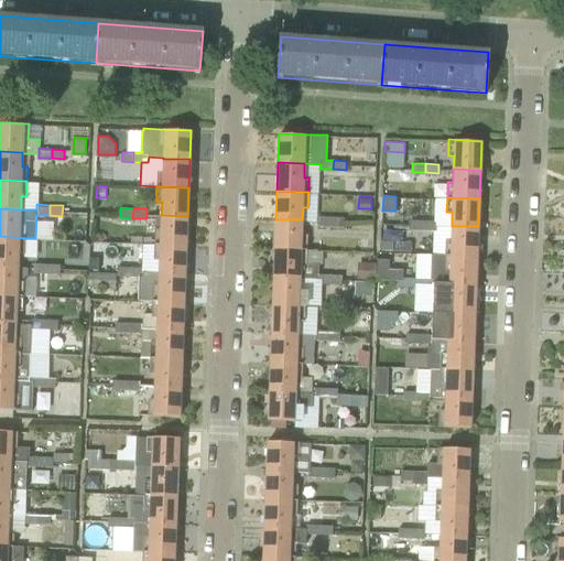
[(186,244),(187,216),(161,215),(161,228),(155,228),(154,243),(186,244)]
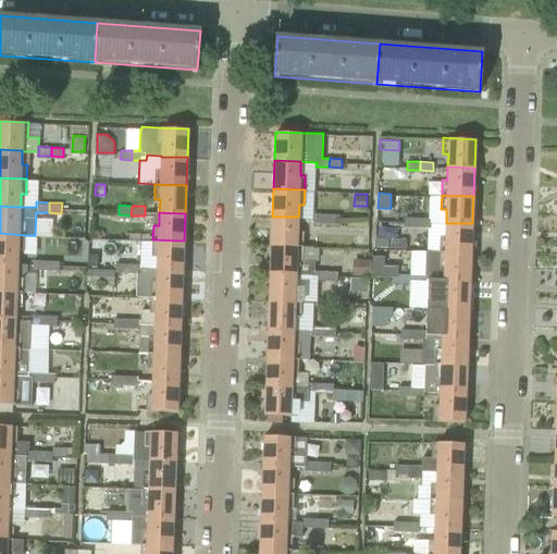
[(327,223),(327,213),(313,212),(313,222),(327,223)]
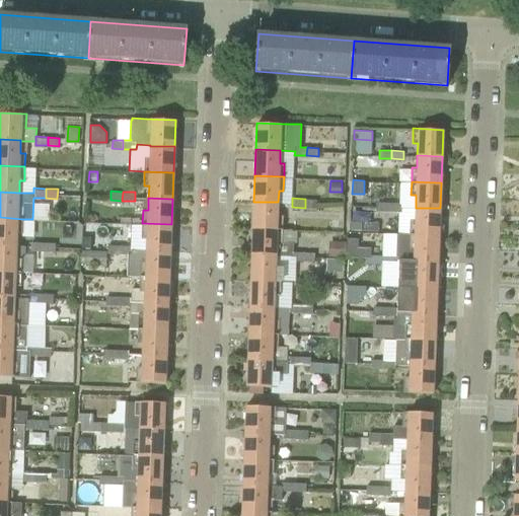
[(305,199),(305,208),(316,208),(316,199),(305,199)]
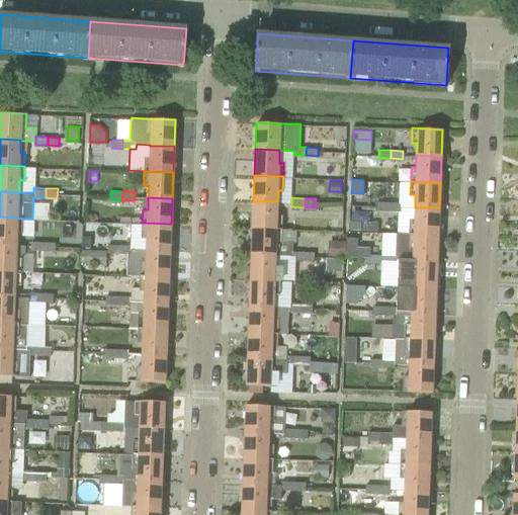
[(389,210),(389,201),(376,200),(376,209),(389,210)]
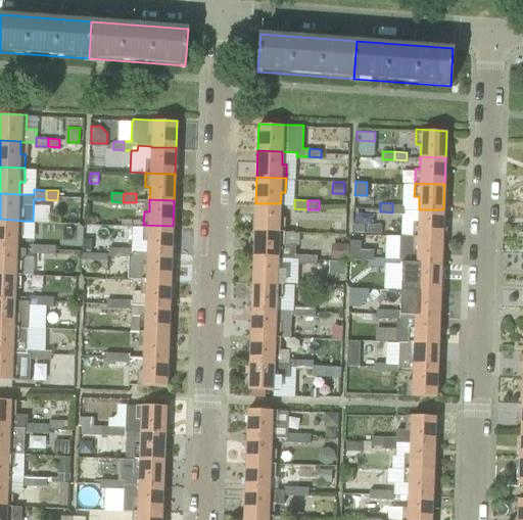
[(280,217),(280,203),(255,203),(254,229),(284,230),(285,217),(280,217)]
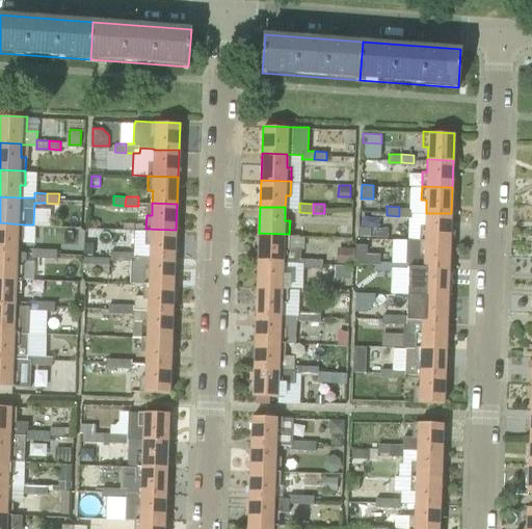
[(411,216),(411,212),(411,207),(399,207),(399,216),(410,216),(411,216)]
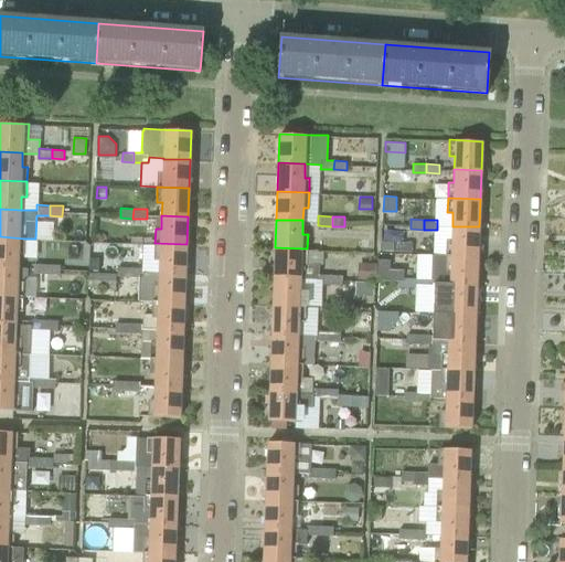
[(452,226),(451,239),(445,239),(445,254),(478,255),(479,226),(452,226)]
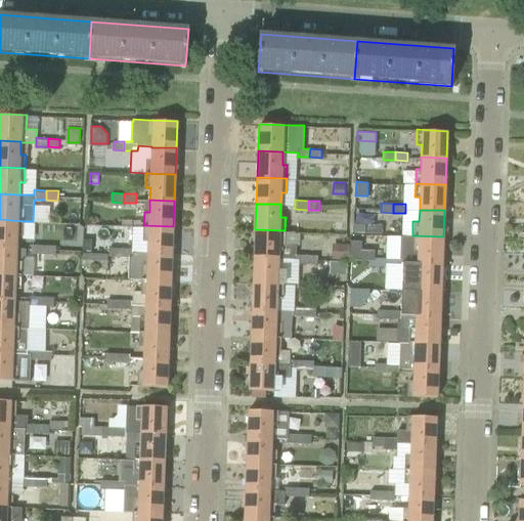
[(23,235),(23,221),(0,219),(0,246),(17,247),(18,234),(23,235)]
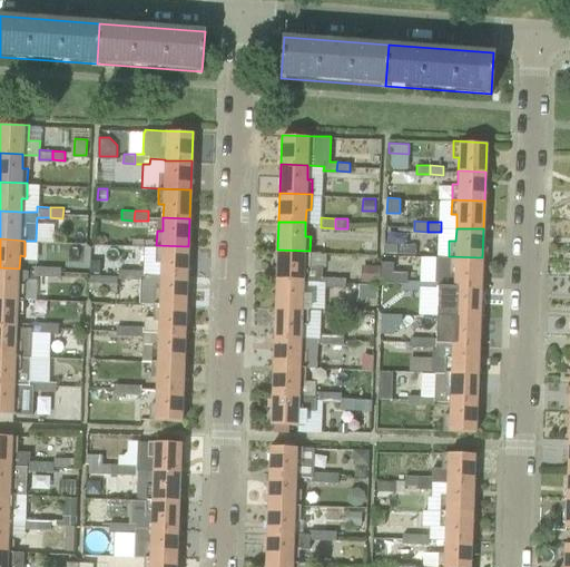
[(396,252),(396,243),(385,242),(385,252),(396,252)]
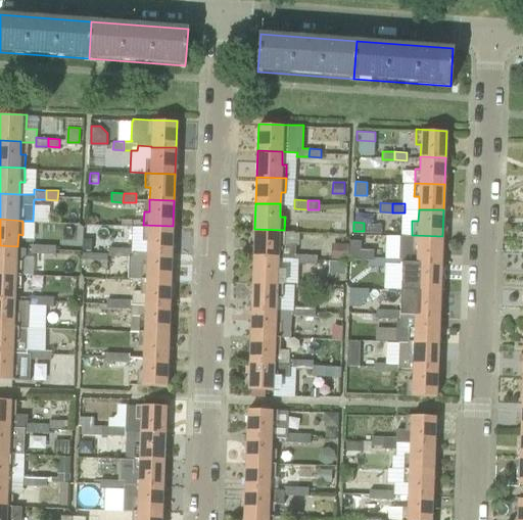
[(173,226),(143,225),(143,239),(147,240),(147,251),(172,252),(173,226)]
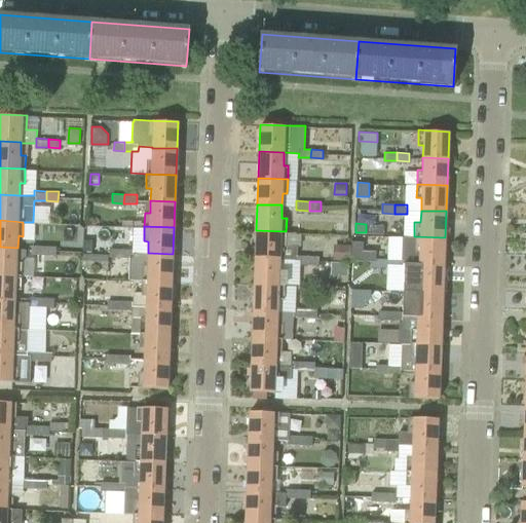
[(298,246),(285,245),(286,231),(256,230),(255,257),(279,258),(294,259),(294,254),(297,255),(298,246)]
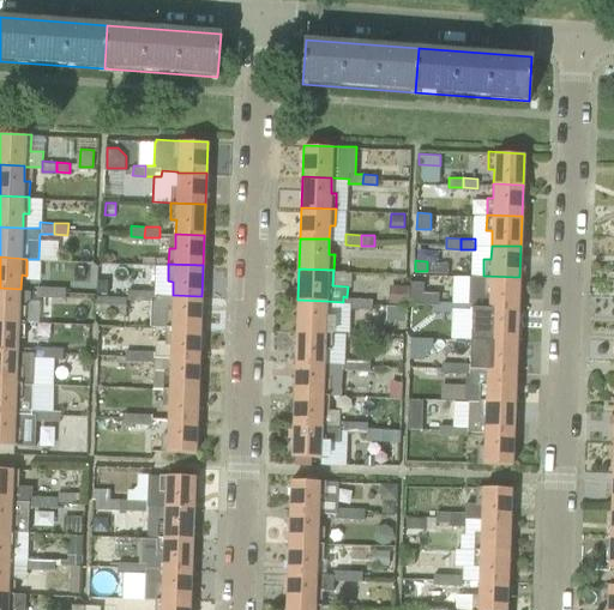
[(473,307),(518,308),(519,277),(483,276),(473,276),(471,302),(458,301),(458,310),(473,312),(473,307)]
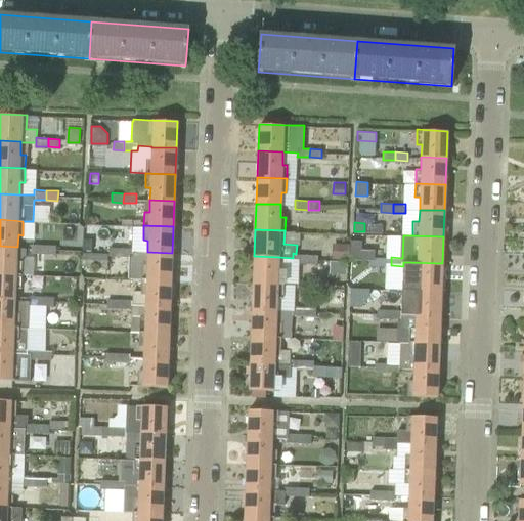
[(351,240),(350,258),(375,259),(375,257),(375,249),(361,248),(361,240),(351,240)]
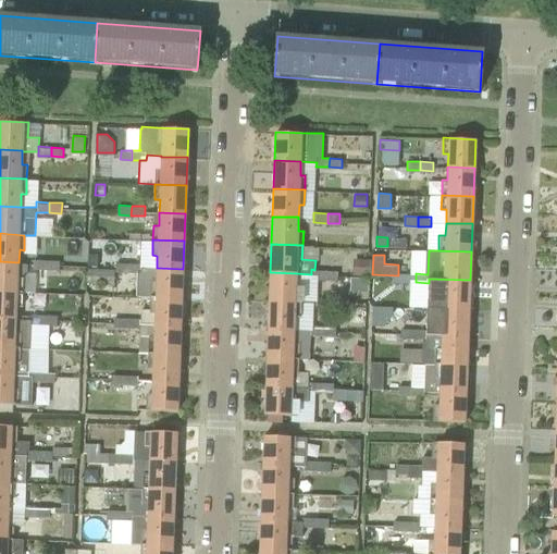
[(371,275),(371,258),(354,258),(353,275),(371,275)]
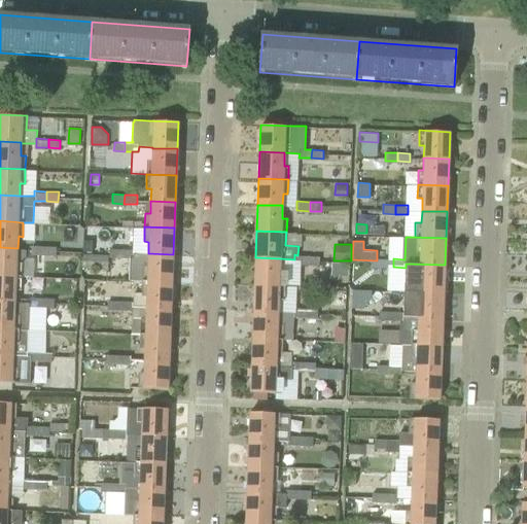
[(31,253),(43,254),(44,245),(32,245),(31,253)]
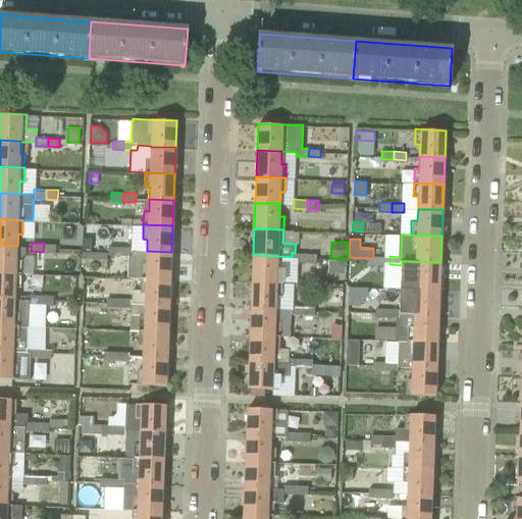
[(44,243),(43,252),(55,252),(56,244),(44,243)]
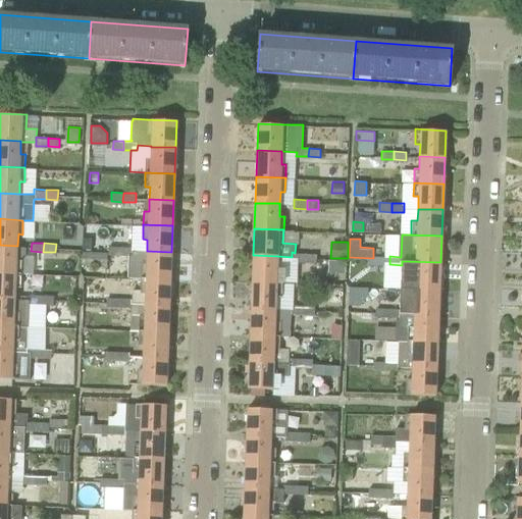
[(0,245),(0,271),(20,273),(21,259),(17,259),(17,246),(0,245)]
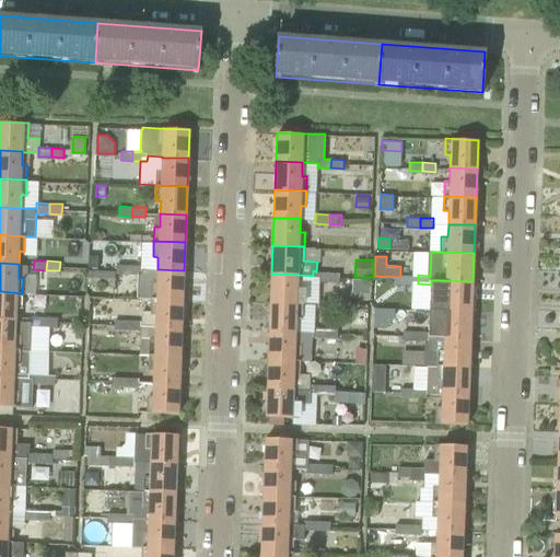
[(129,264),(118,264),(116,264),(116,269),(116,273),(129,273),(129,264)]
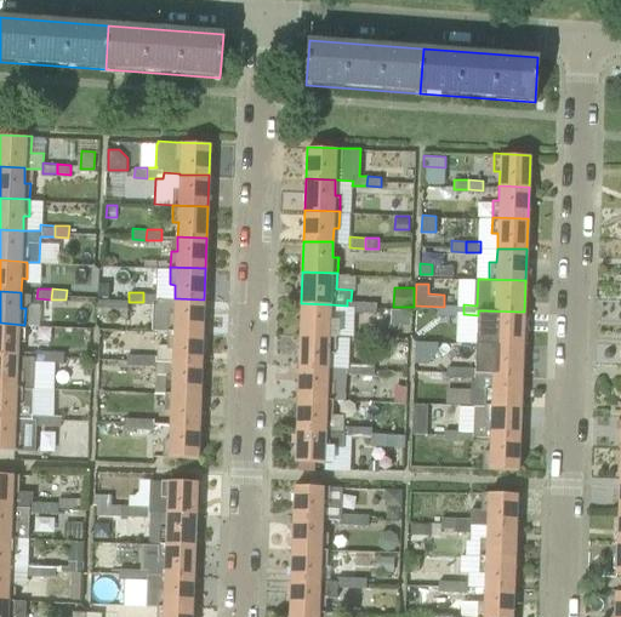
[(158,292),(143,292),(143,302),(153,302),(153,329),(157,329),(167,330),(203,331),(204,300),(175,298),(158,298),(158,292)]
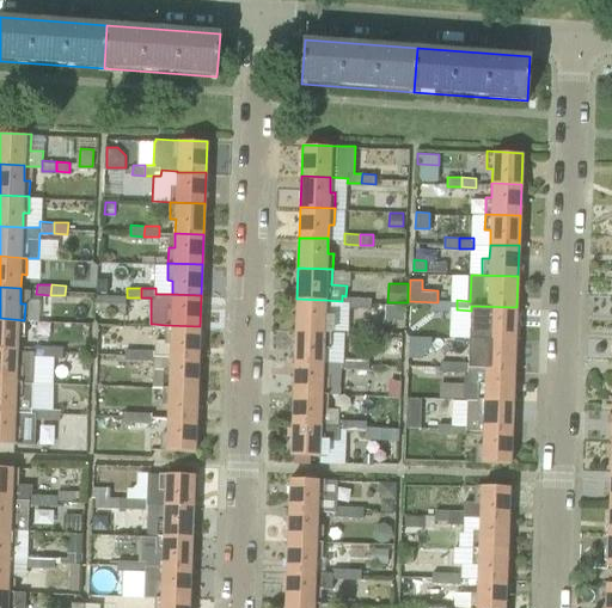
[(127,298),(127,294),(96,293),(95,309),(126,311),(127,298)]
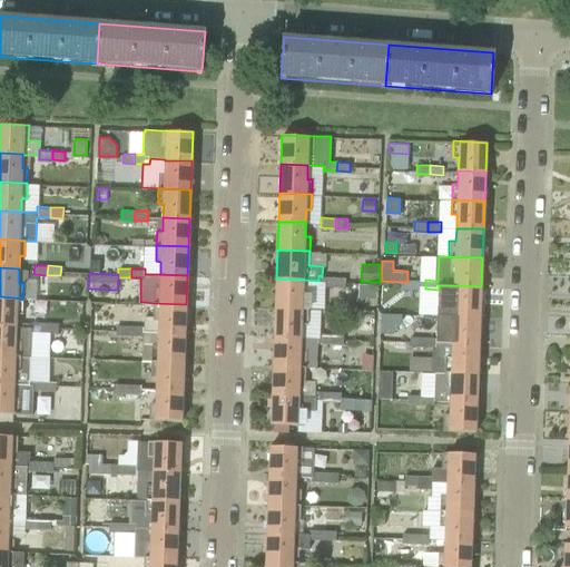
[(318,286),(334,286),(334,276),(322,276),(318,275),(318,281),(318,286)]
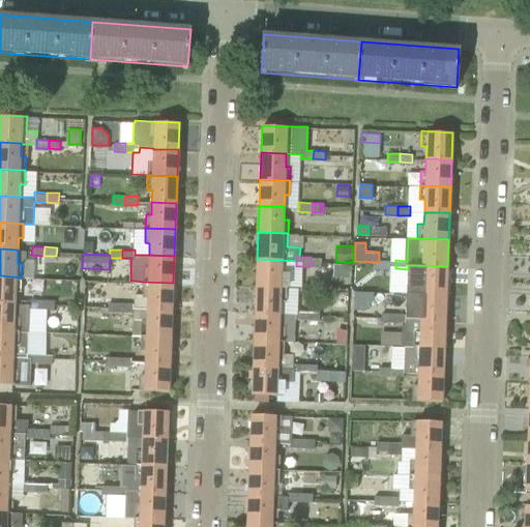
[(321,257),(311,257),(311,266),(321,267),(321,262),(321,257)]
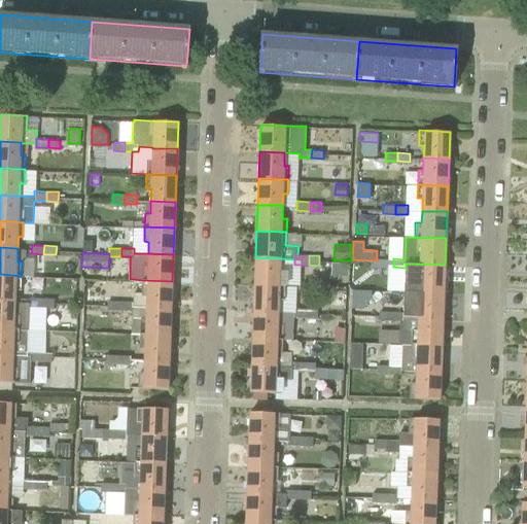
[(285,272),(281,272),(280,258),(255,257),(254,284),(284,285),(285,272)]
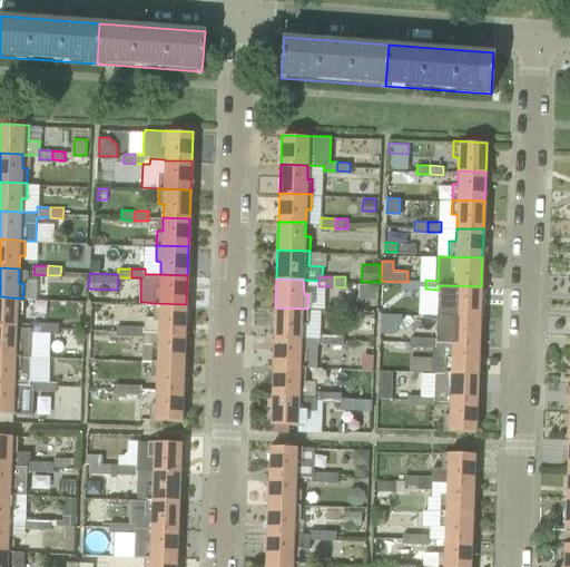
[(425,289),(425,280),(408,280),(408,282),(408,289),(425,289)]
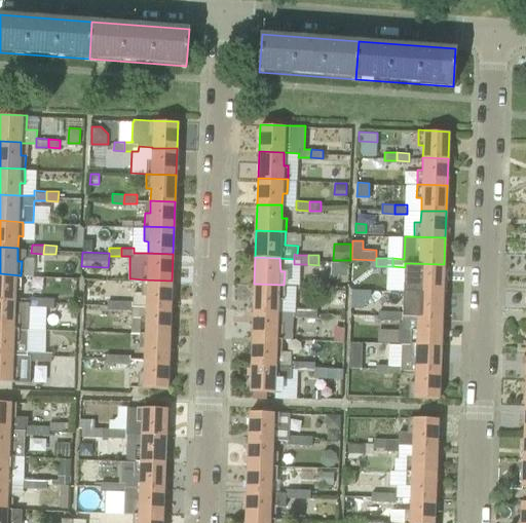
[(405,263),(405,267),(405,289),(443,291),(444,264),(405,263)]
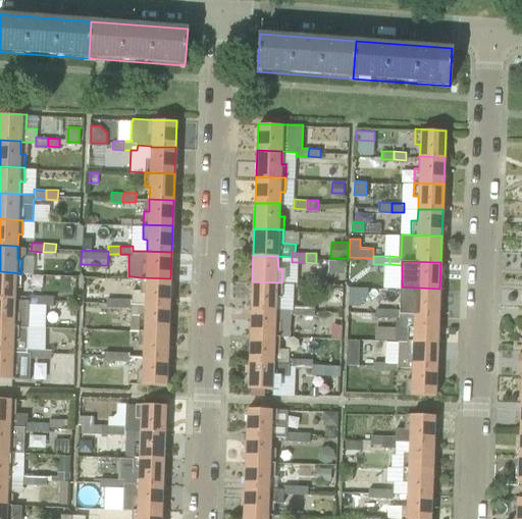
[(20,273),(0,271),(0,298),(16,299),(16,287),(20,288),(20,273)]
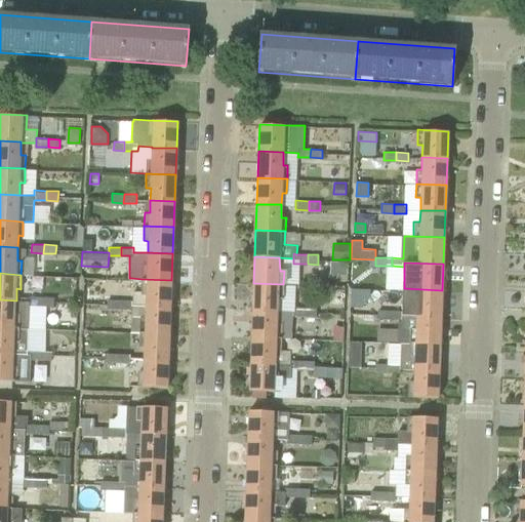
[(142,279),(142,290),(133,290),(132,299),(132,305),(145,306),(170,307),(171,280),(142,279)]
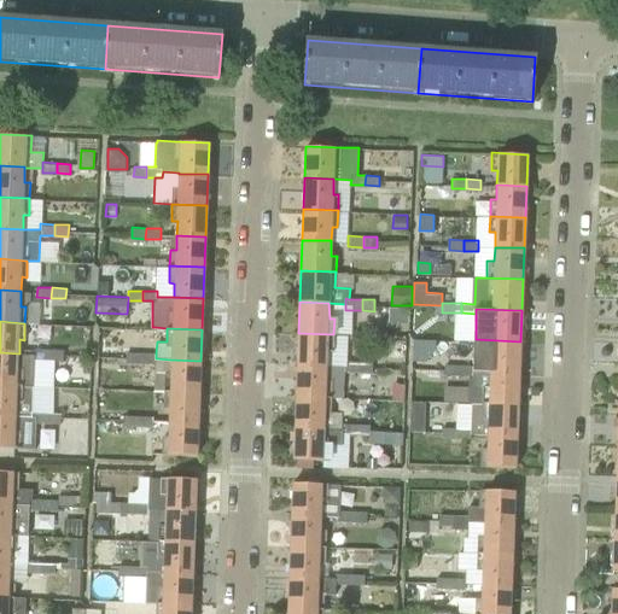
[(333,334),(298,333),(297,364),(326,366),(326,364),(327,351),(333,351),(333,334)]
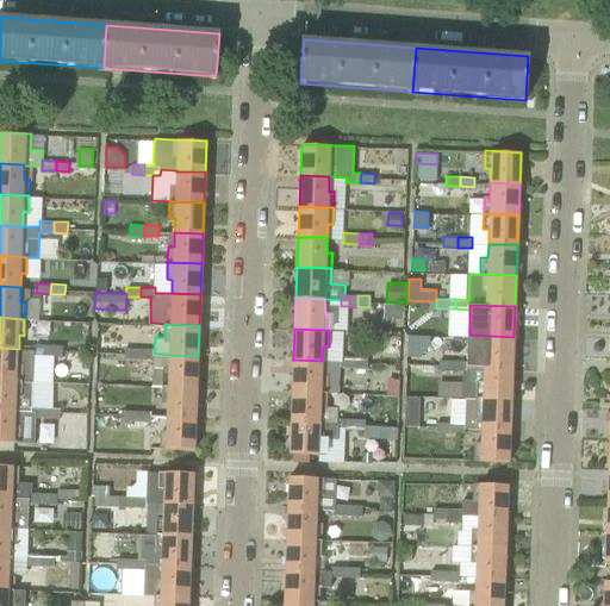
[(467,336),(467,360),(467,366),(512,368),(514,337),(470,335),(467,335),(467,336)]
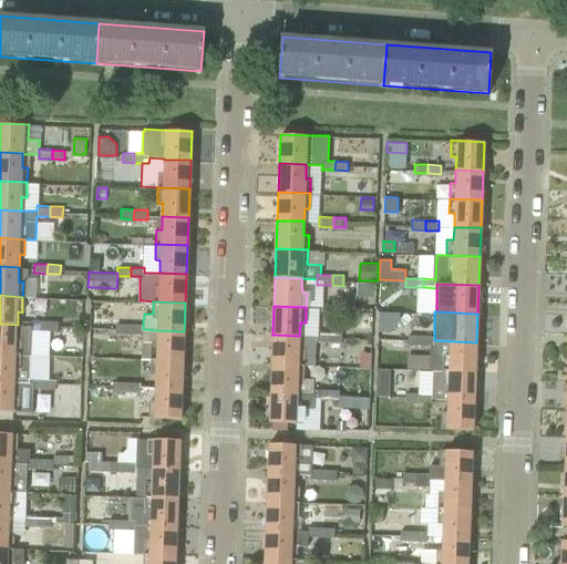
[(45,330),(45,320),(33,320),(32,320),(32,326),(33,325),(32,329),(45,330)]
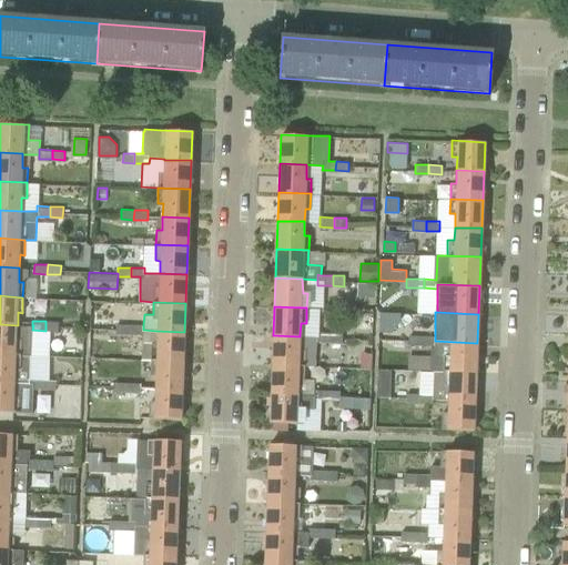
[(46,321),(46,331),(58,331),(59,322),(46,321)]
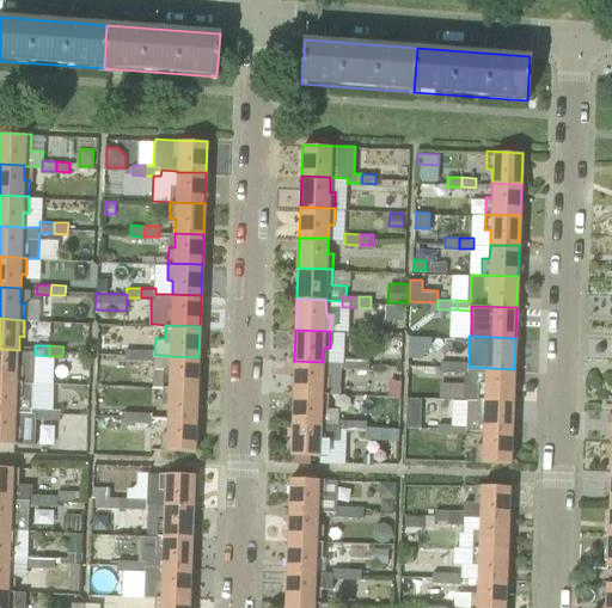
[(126,358),(139,360),(139,349),(126,348),(126,358)]
